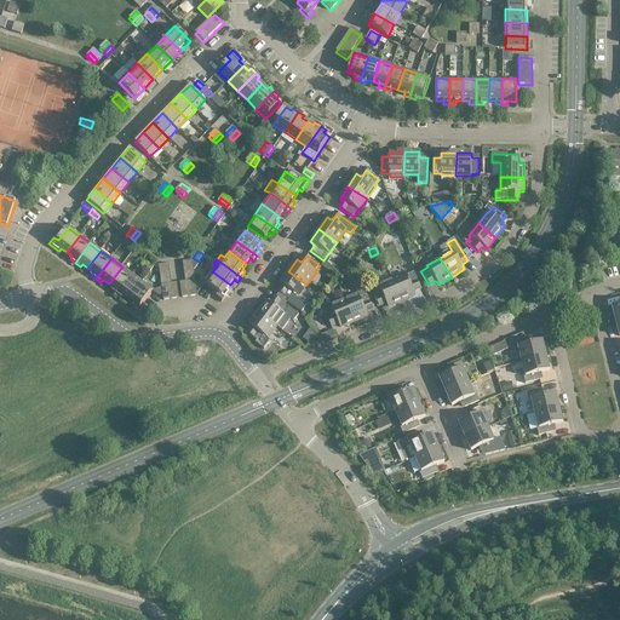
[(132,274),(122,267),(109,283),(114,288),(112,291),(116,294),(132,274)]
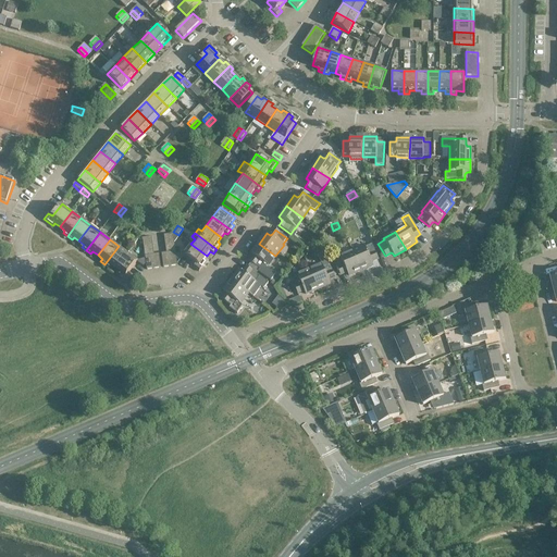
[(207,256),(190,244),(184,255),(196,263),(194,268),(199,272),(205,264),(206,263),(203,261),(207,256)]
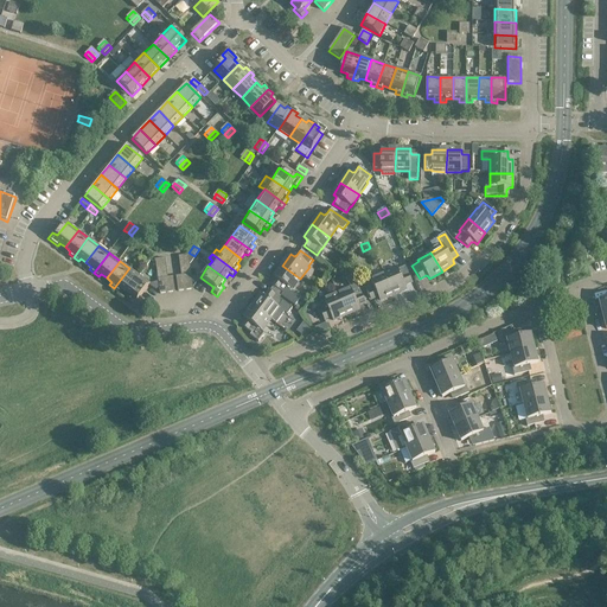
[(300,279),(282,266),(274,278),(276,279),(278,281),(274,287),(283,294),(281,296),(295,306),(300,299),(289,292),(291,289),(292,291),(300,279)]
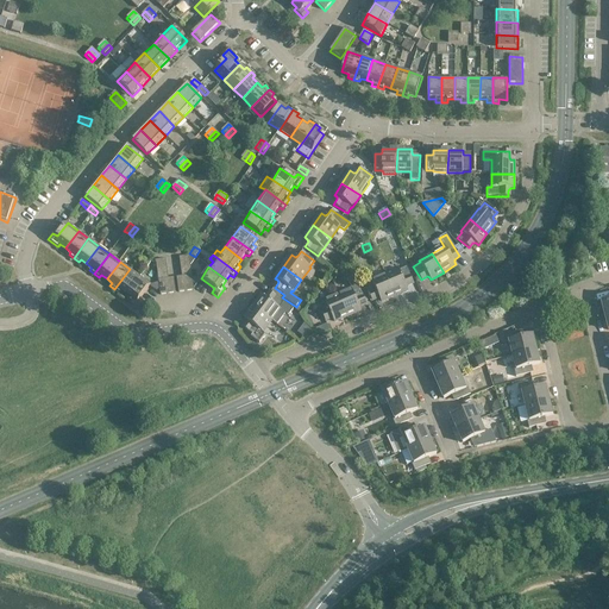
[(399,270),(385,276),(395,296),(408,290),(407,287),(407,284),(413,282),(407,268),(400,271),(399,270)]
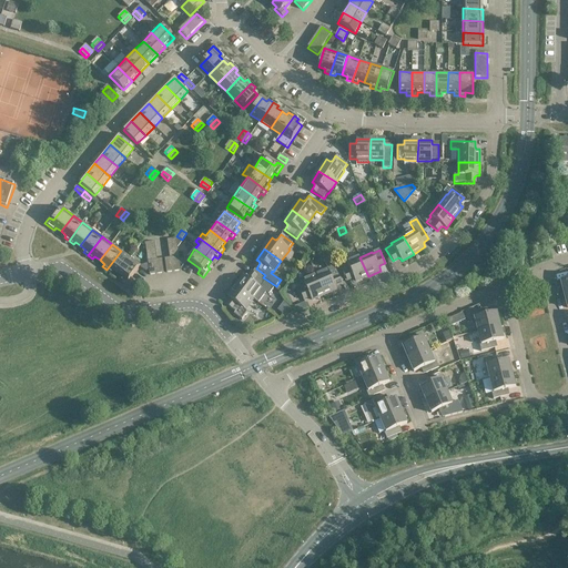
[(131,259),(121,251),(107,270),(111,273),(113,271),(119,274),(131,259)]
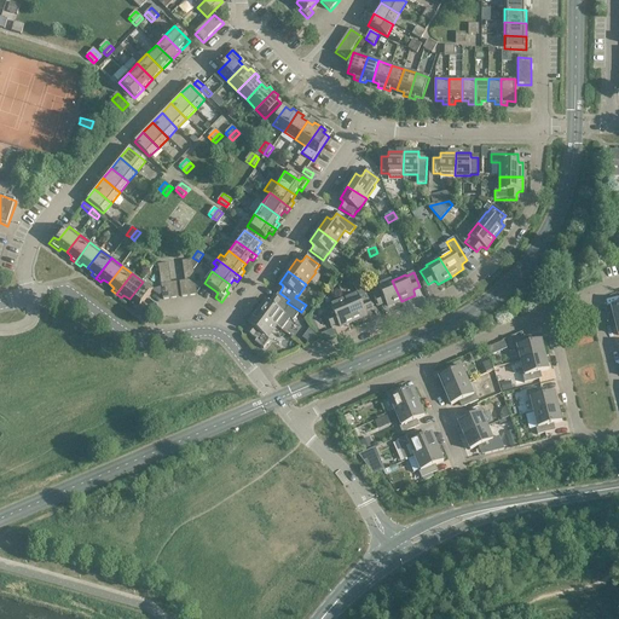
[(190,296),(187,281),(185,282),(179,282),(181,298),(190,296)]
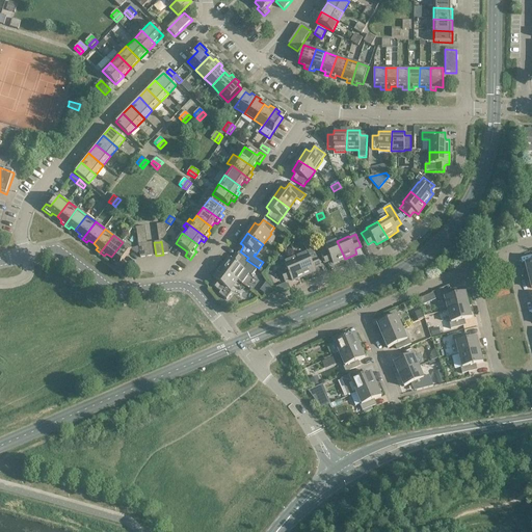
[(169,254),(167,241),(161,241),(163,255),(169,254)]
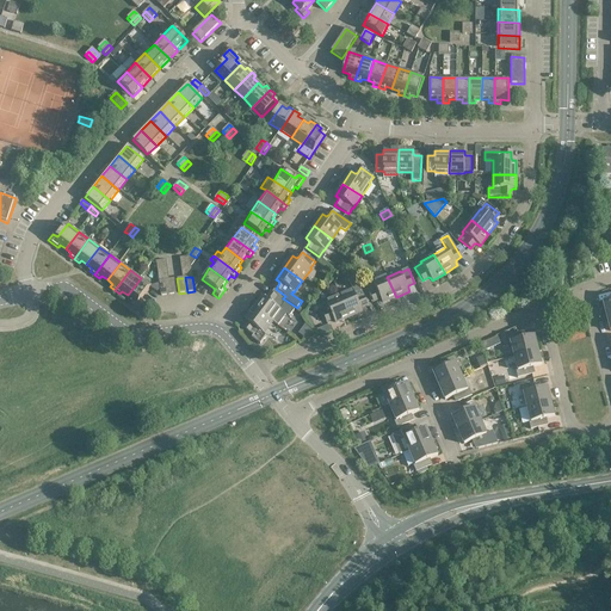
[(353,291),(340,297),(349,318),(362,312),(360,308),(362,306),(368,303),(356,277),(349,281),(353,291)]
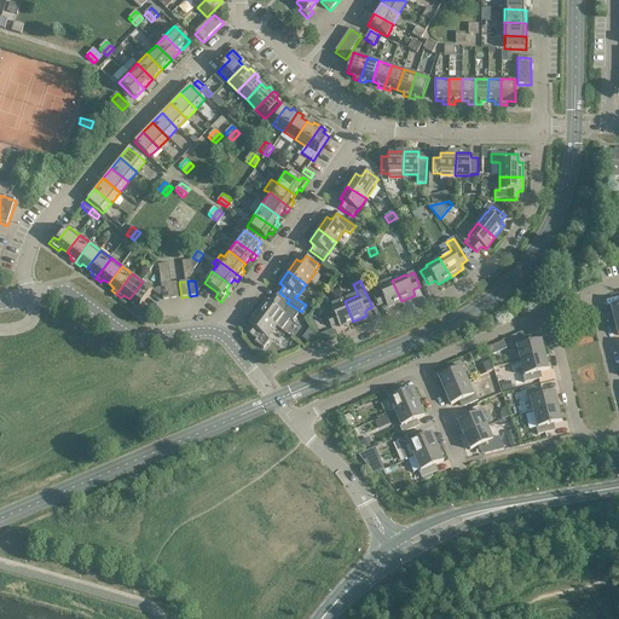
[(401,301),(392,281),(379,285),(379,287),(371,290),(377,305),(383,302),(386,304),(387,307),(401,301)]
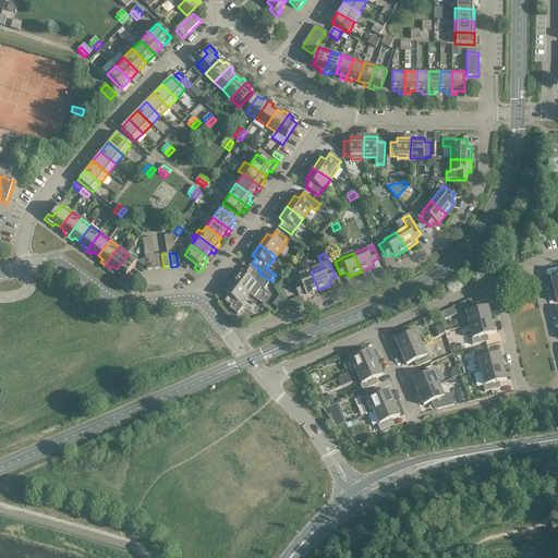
[(138,262),(129,254),(117,269),(121,274),(119,276),(129,282),(133,277),(129,274),(138,262)]
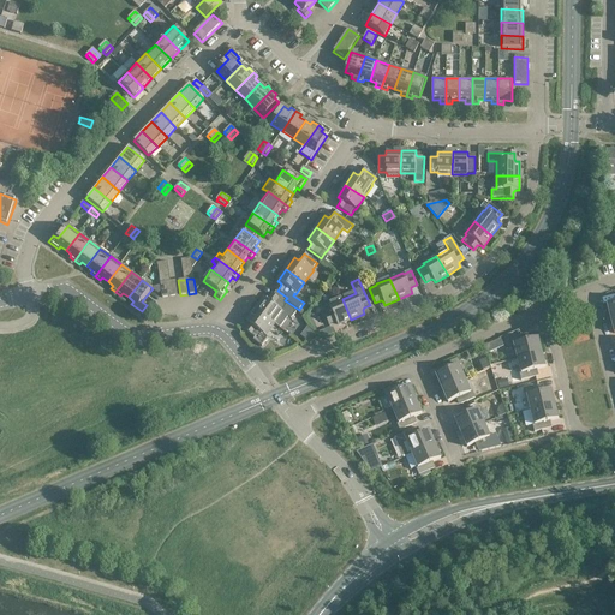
[(175,281),(171,281),(168,282),(169,297),(178,296),(175,281)]
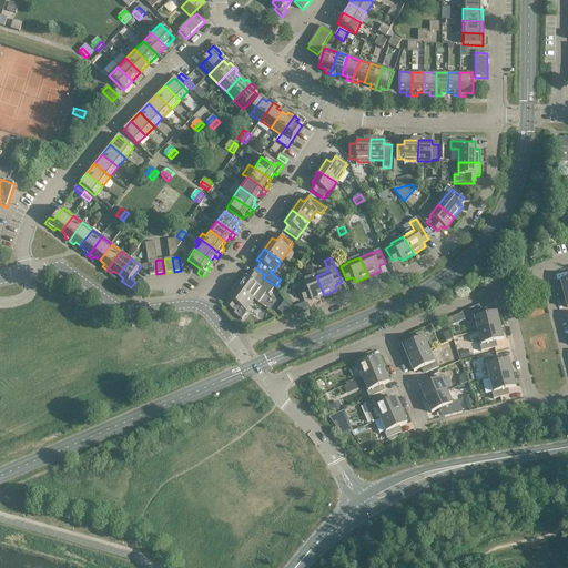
[(156,274),(155,261),(148,262),(150,275),(156,274)]
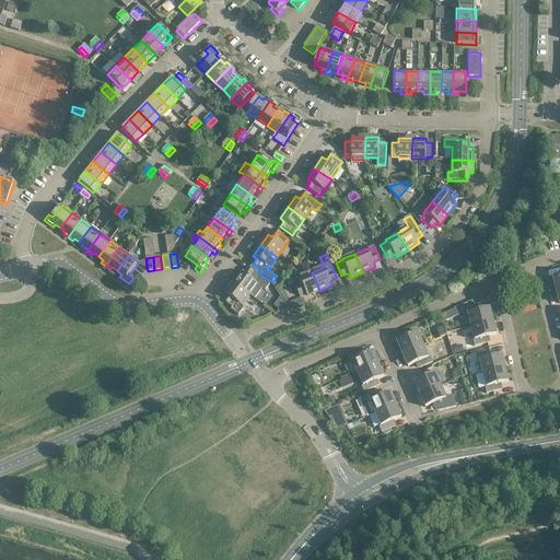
[(233,282),(249,295),(255,299),(263,289),(265,290),(269,284),(249,269),(246,273),(244,273),(241,272),(233,282)]
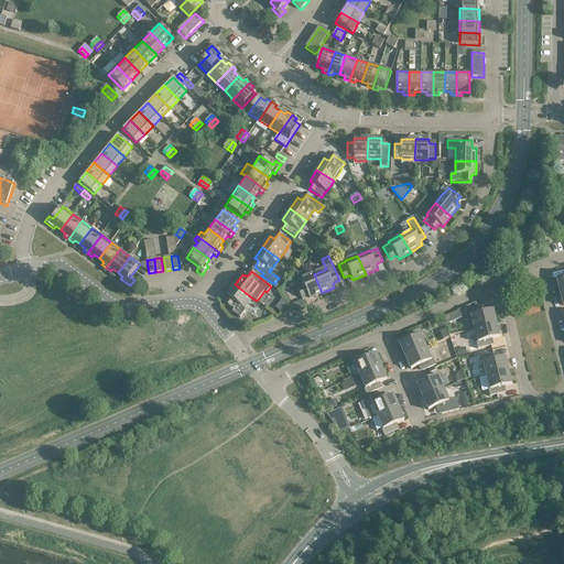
[(322,293),(314,274),(301,279),(302,280),(295,283),(301,296),(306,294),(308,295),(310,299),(322,293)]
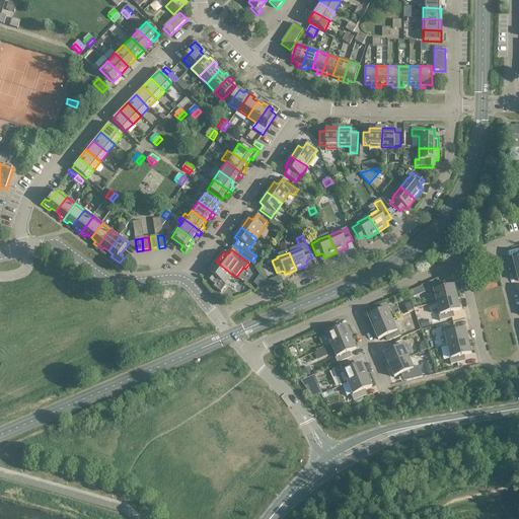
[(231,274),(216,262),(208,272),(211,274),(211,276),(208,280),(215,286),(214,288),(221,293),(225,288),(226,287),(225,284),(224,283),(231,274)]
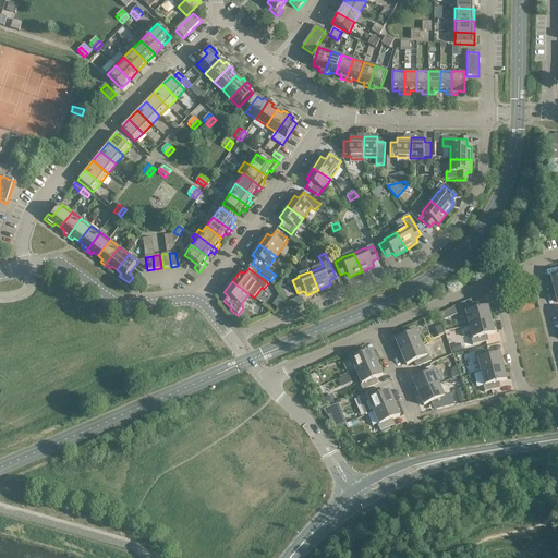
[(466,313),(470,326),(492,320),(487,307),(477,310),(476,304),(463,307),(464,313),(466,313)]
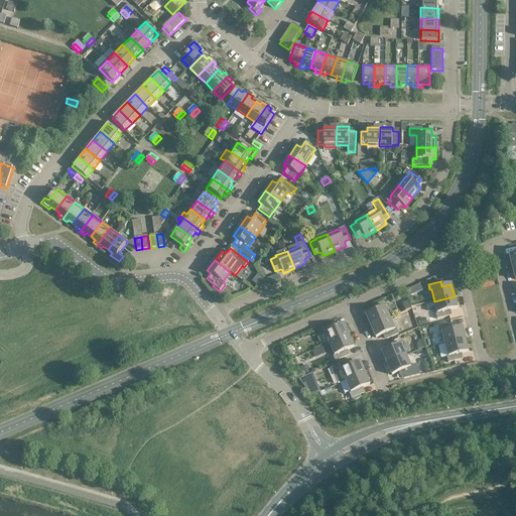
[(458,308),(455,296),(434,301),(437,313),(435,314),(437,319),(449,316),(447,311),(458,308)]
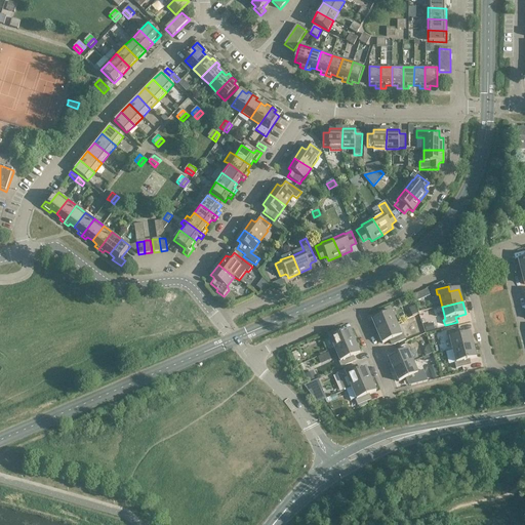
[(372,320),(377,332),(397,324),(392,312),(393,312),(391,306),(379,311),(381,317),(372,320)]
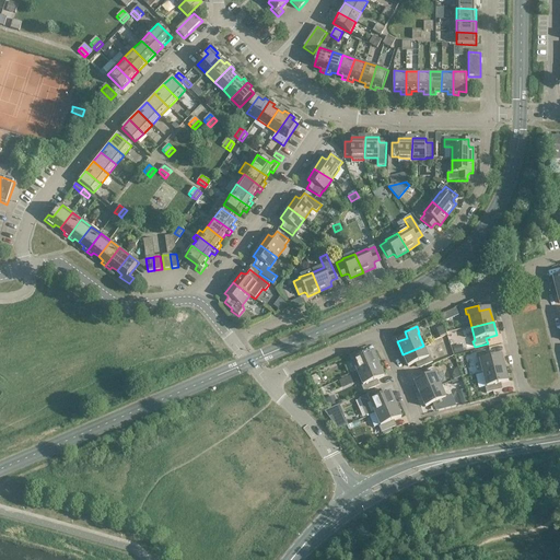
[(428,358),(423,346),(403,354),(408,366),(418,363),(420,369),(432,363),(430,358),(428,358)]
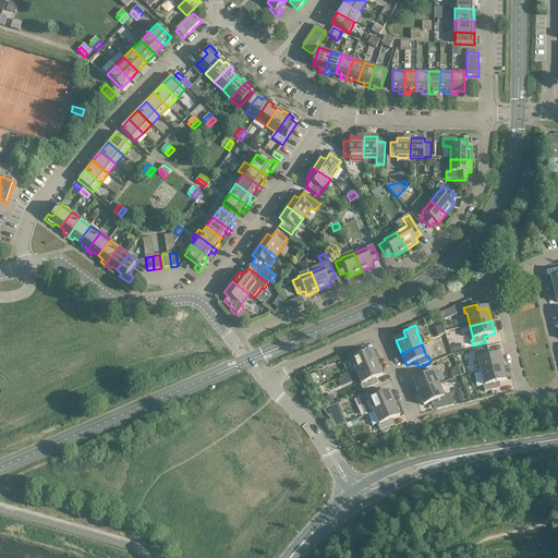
[(351,360),(356,372),(377,363),(372,351),(362,355),(360,349),(347,354),(349,361),(351,360)]
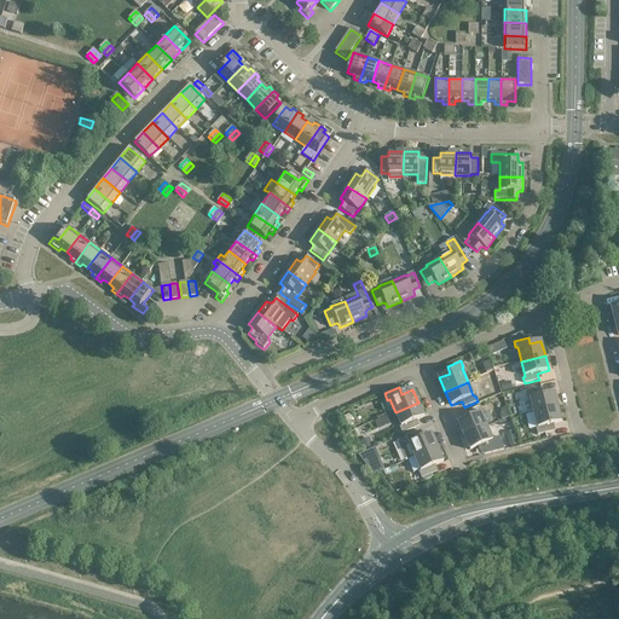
[(531,399),(534,414),(557,408),(554,393),(543,395),(542,389),(526,393),(528,399),(531,399)]
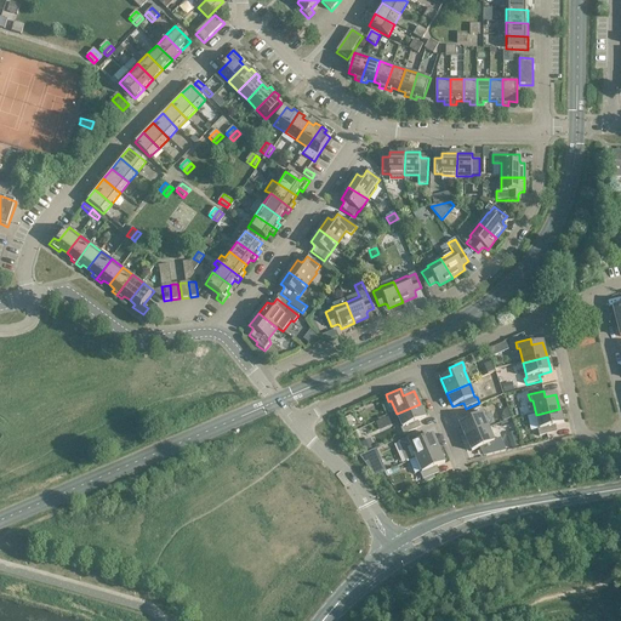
[(426,419),(420,404),(397,414),(403,428),(400,429),(404,436),(417,429),(415,423),(426,419)]
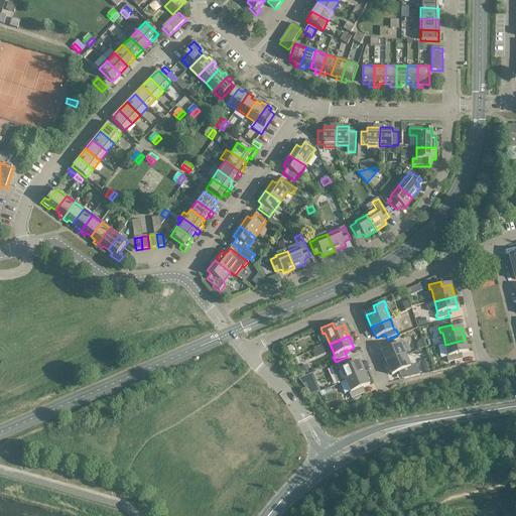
[(382,352),(387,364),(405,356),(401,344),(402,344),(400,338),(388,343),(391,349),(382,352)]
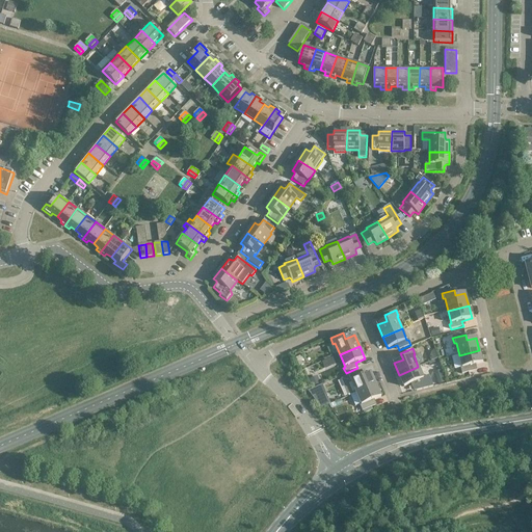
[(483,363),(479,350),(459,355),(462,368),(460,369),(461,374),(474,371),(473,366),(483,363)]
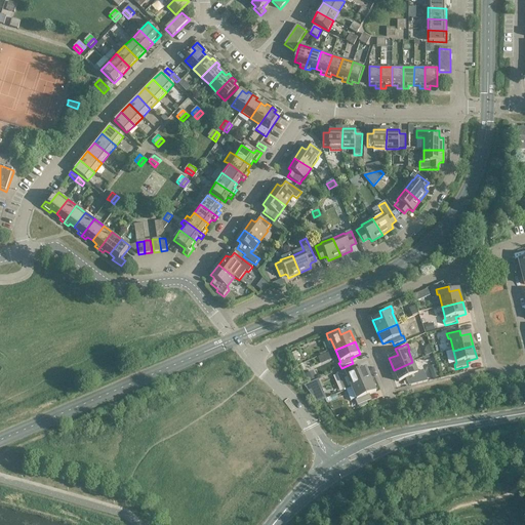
[(417,373),(412,362),(394,370),(399,381),(408,378),(410,384),(421,378),(419,373),(417,373)]
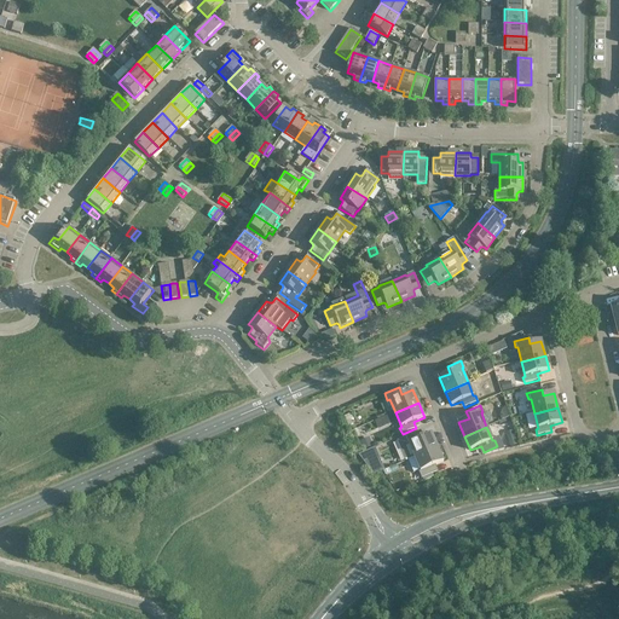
[(513,432),(505,434),(510,447),(518,445),(513,432)]
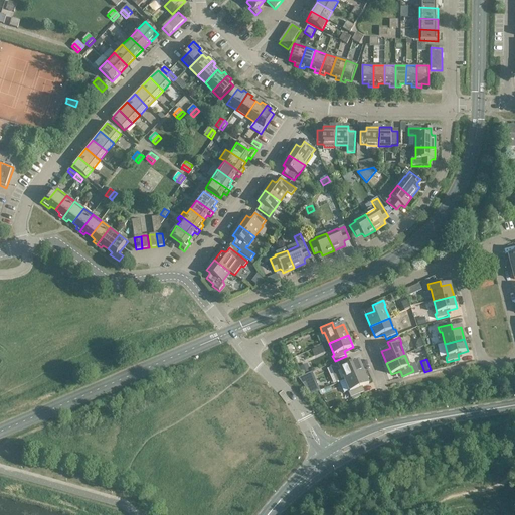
[(340,369),(345,381),(364,372),(359,361),(350,365),(348,360),(336,365),(338,370),(340,369)]
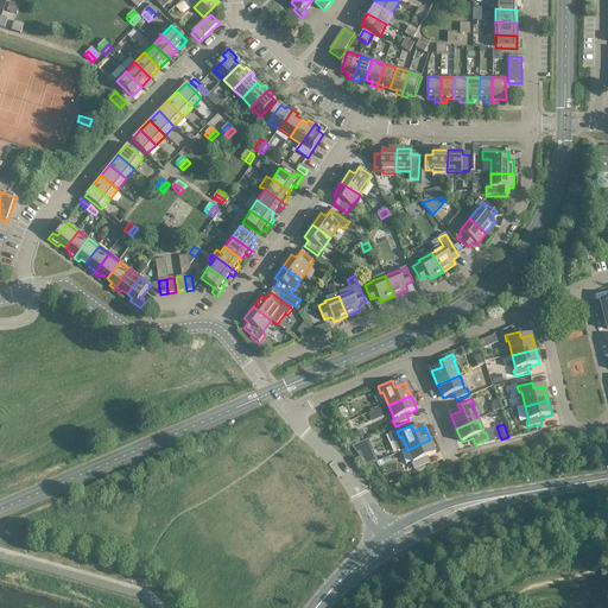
[(362,432),(354,436),(358,443),(366,439),(362,432)]
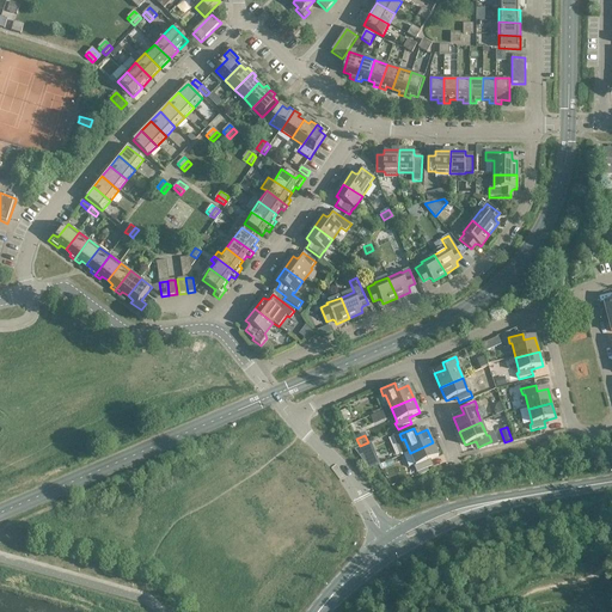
[(439,457),(433,442),(410,453),(416,466),(414,467),(416,473),(430,467),(428,461),(439,457)]
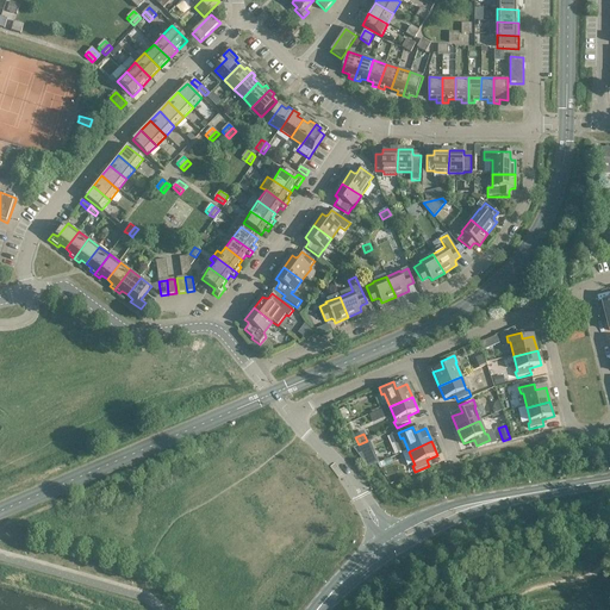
[(368,443),(353,450),(367,468),(378,465),(368,443)]
